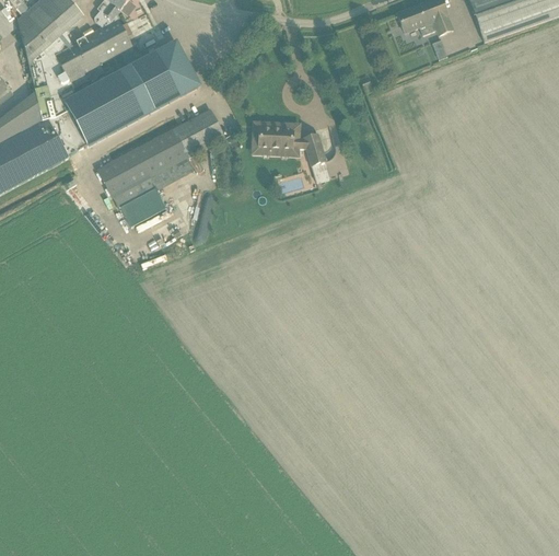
[(43,119),(0,141),(0,193),(69,157),(68,154),(88,145),(66,103),(79,96),(73,87),(56,55),(73,45),(68,35),(70,33),(68,30),(83,15),(70,0),(39,0),(31,8),(24,13),(18,19),(36,92),(43,119)]
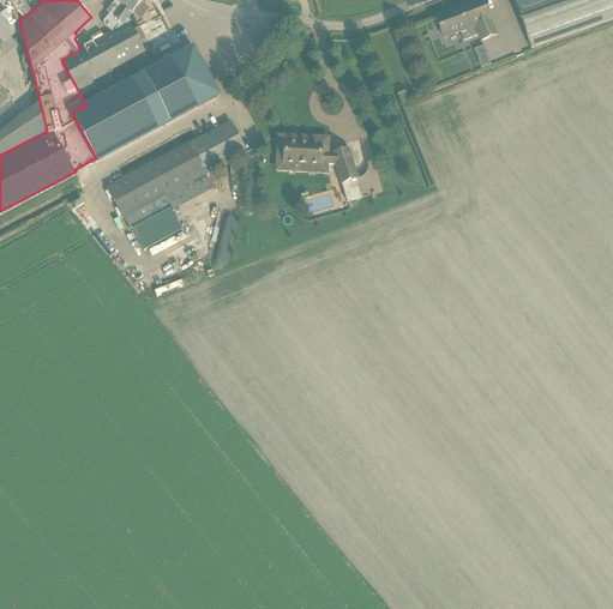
[(80,49),(61,60),(80,95),(102,83),(104,86),(108,84),(107,80),(114,77),(118,84),(140,71),(133,56),(143,52),(146,50),(139,37),(133,26),(130,19),(127,17),(133,11),(140,0),(114,0),(108,8),(110,11),(104,18),(104,22),(113,29),(107,32),(96,38),(84,44),(85,47),(80,49)]
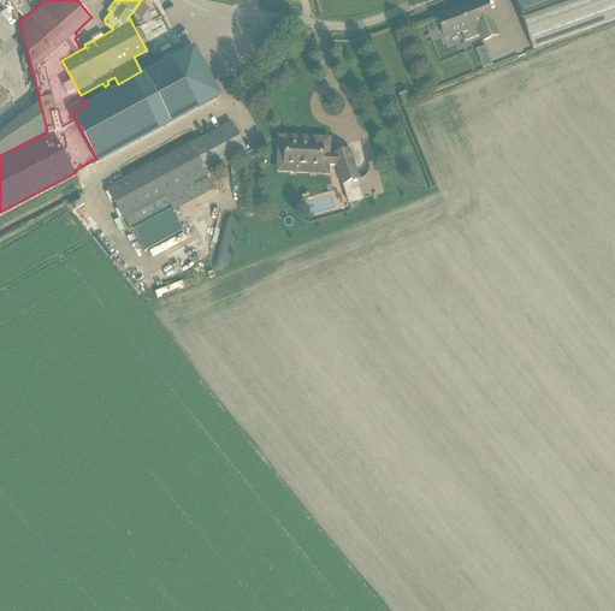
[(466,39),(480,33),(483,39),(500,33),(488,0),(473,0),(438,15),(445,35),(462,29),(466,39)]
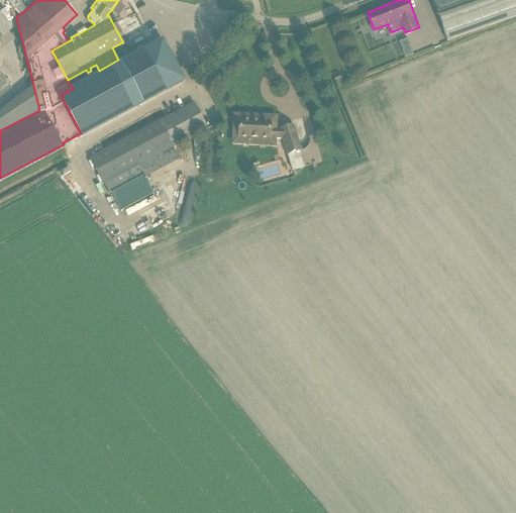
[(433,0),(447,37),(515,12),(515,0),(433,0)]
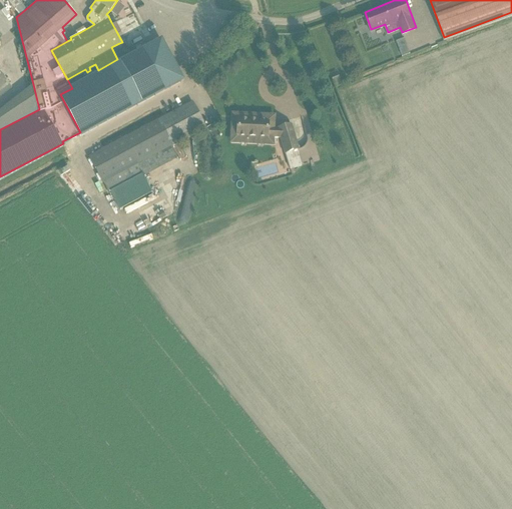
[(397,38),(402,53),(411,50),(406,35),(397,38)]
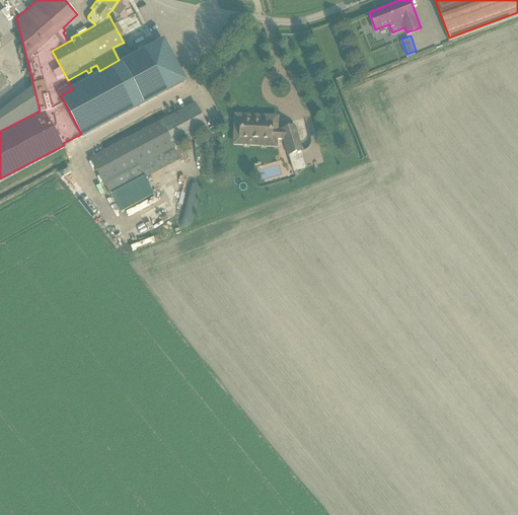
[(73,89),(61,95),(81,134),(81,135),(185,79),(163,40),(121,63),(98,75),(73,89)]
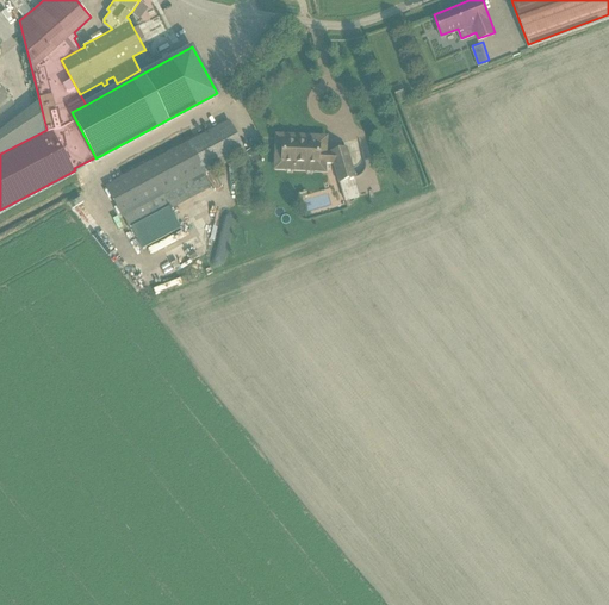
[(0,111),(14,100),(0,81),(0,111)]
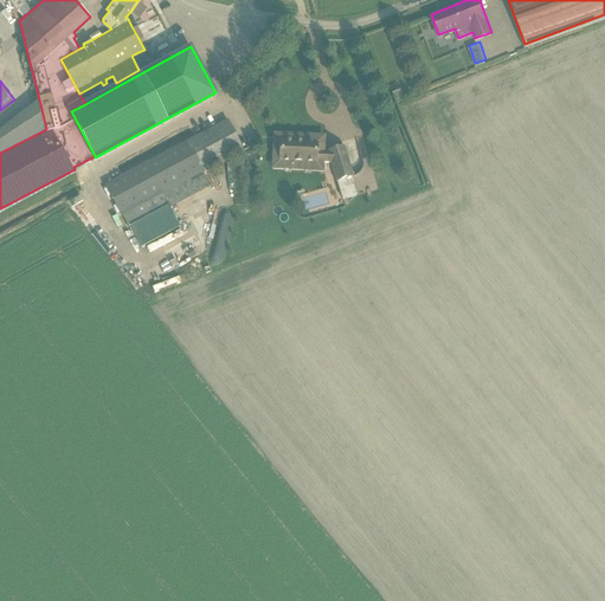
[(390,85),(394,97),(399,95),(394,83),(390,85)]
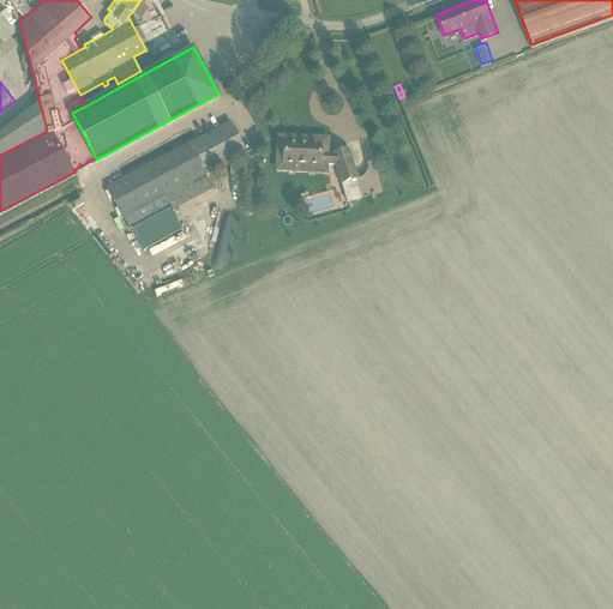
[(40,101),(0,130),(0,155),(47,131),(40,101)]
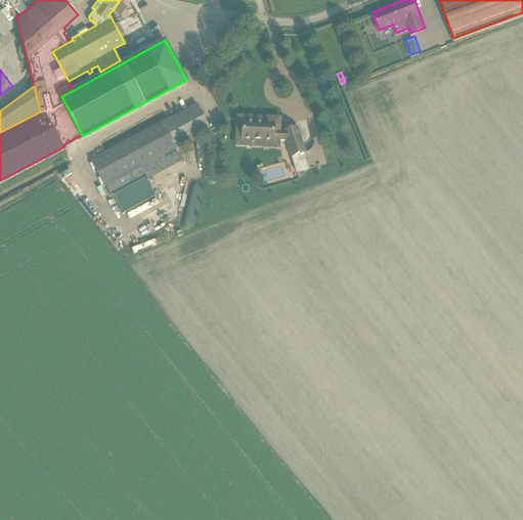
[(90,158),(104,184),(106,183),(141,165),(210,128),(197,101),(90,158)]
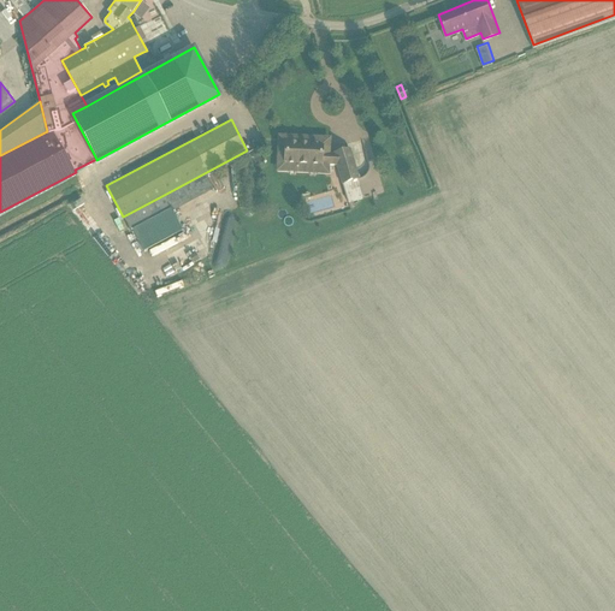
[(323,152),(323,142),(287,141),(285,161),(338,162),(343,181),(359,177),(350,147),(335,150),(335,153),(323,152)]
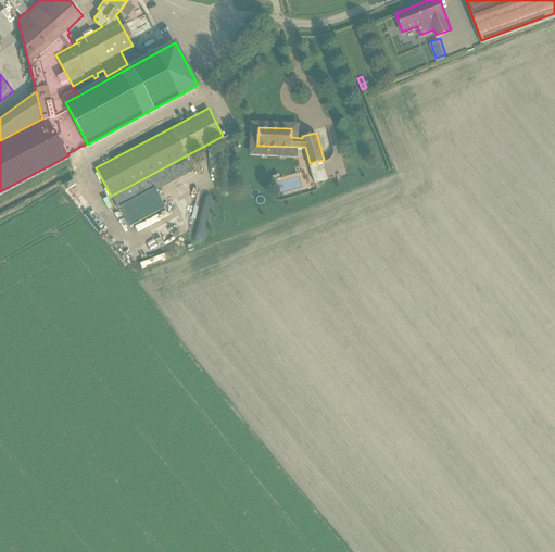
[(113,195),(118,205),(155,186),(150,175),(113,195)]
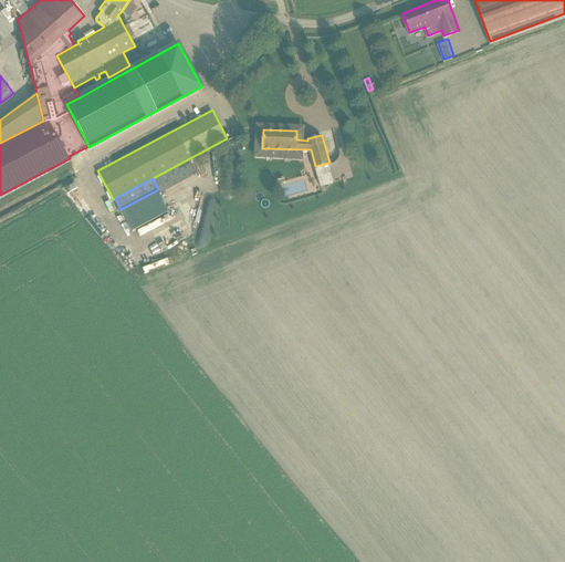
[(211,195),(206,214),(213,216),(219,197),(211,195)]
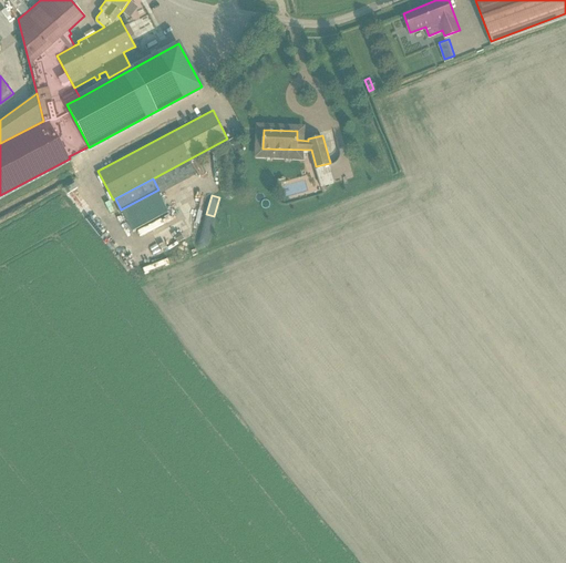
[(211,243),(212,229),(197,228),(196,242),(211,243)]
